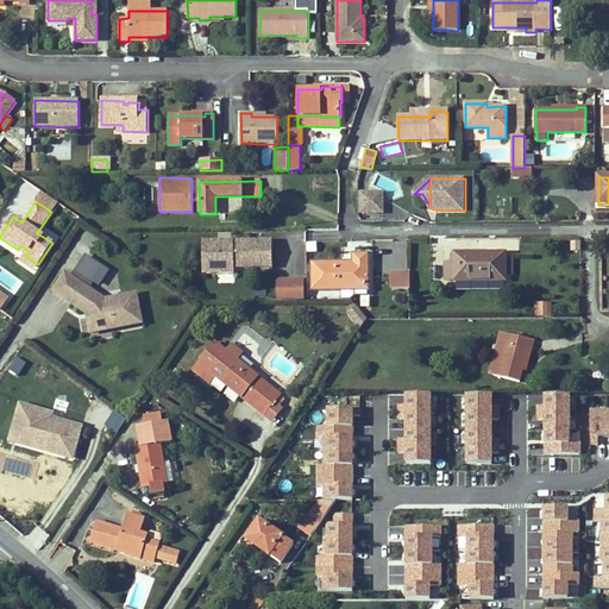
[(383,201),(360,202),(360,213),(383,213),(383,201)]
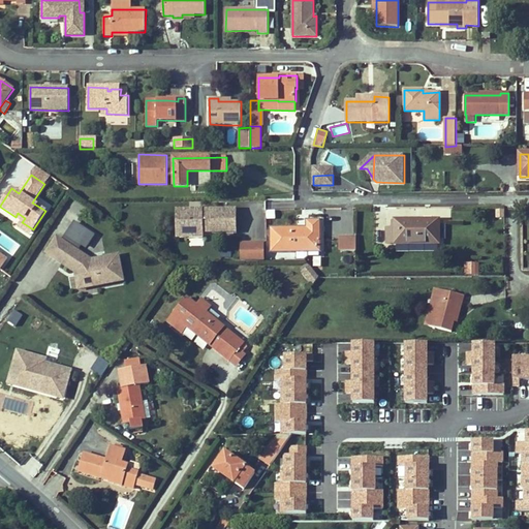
[(239,235),(238,209),(178,210),(178,239),(203,238),(201,235),(239,235)]
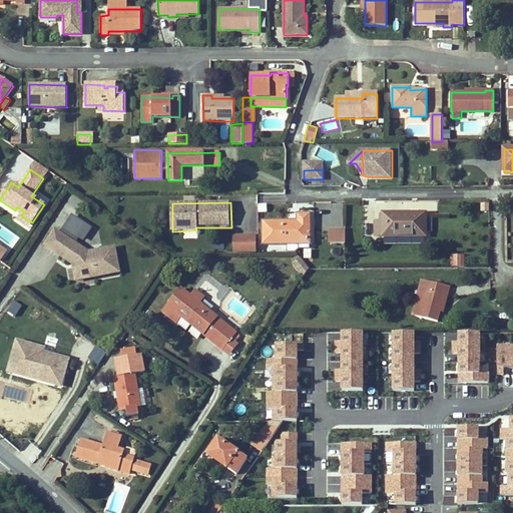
[(480,210),(488,211),(489,203),(481,202),(480,210)]
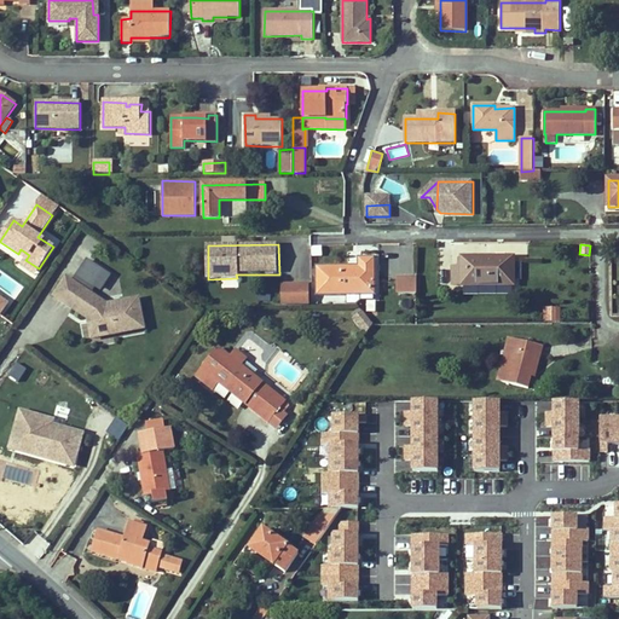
[(21,249),(18,254),(27,259),(29,255),(21,249)]
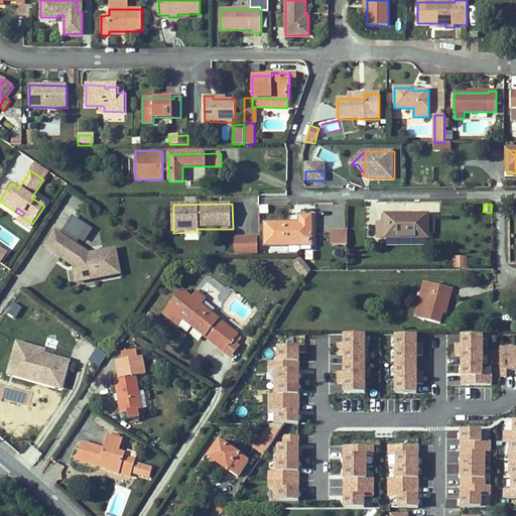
[(84,243),(93,227),(71,215),(61,232),(84,243)]
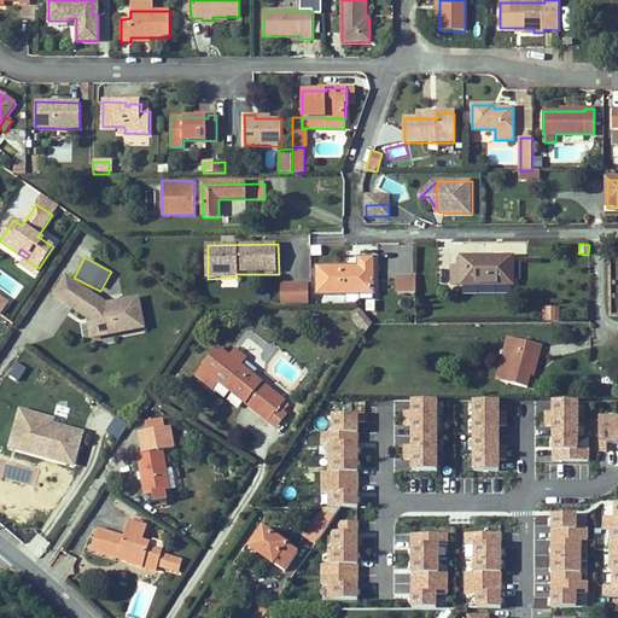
[(497,257),(461,258),(461,267),(452,267),(452,285),(512,284),(512,257),(502,257),(502,261),(497,261),(497,257)]
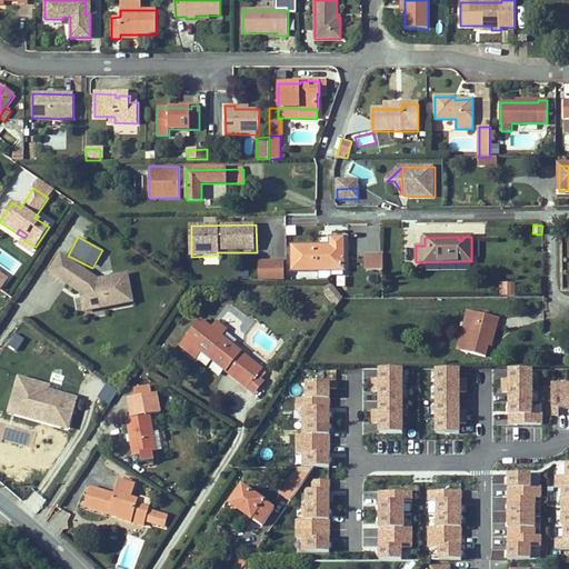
[(323,246),(291,246),(291,271),(342,271),(342,260),(345,260),(345,238),(330,238),(330,246),(330,248),(325,248),(323,246)]
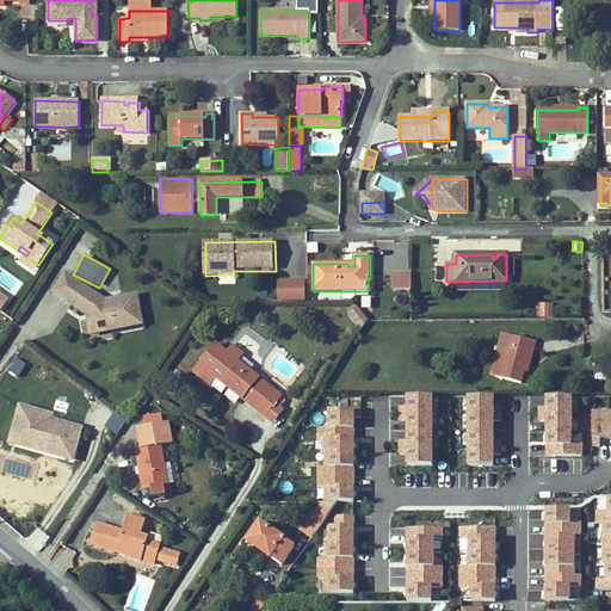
[(35,272),(38,265),(25,257),(22,263),(35,272)]
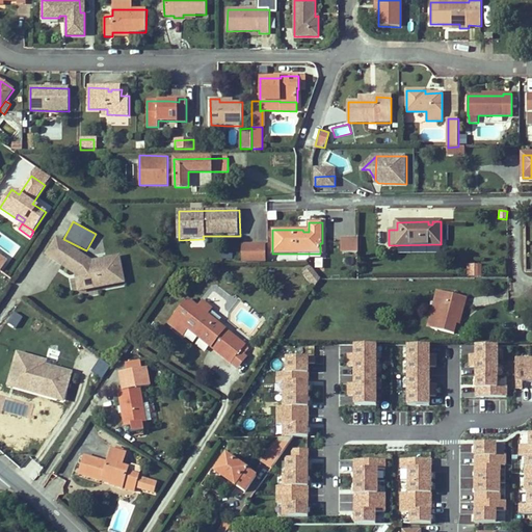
[(340,251),(357,251),(357,236),(340,236),(340,251)]
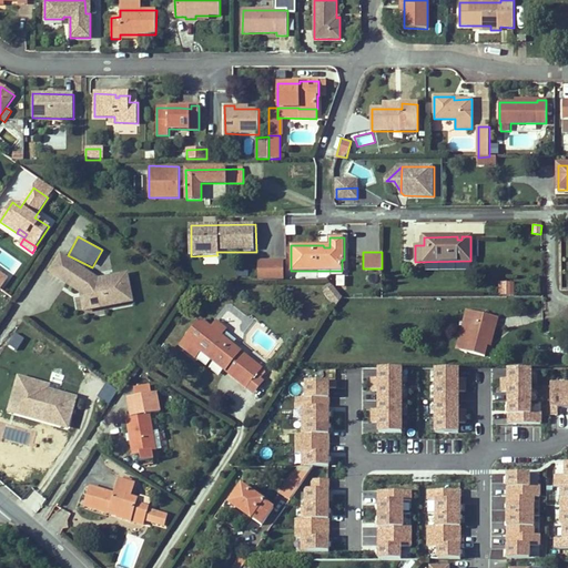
[(128,274),(99,281),(61,256),(50,273),(68,284),(68,283),(81,292),(85,312),(109,306),(109,304),(133,298),(128,274)]
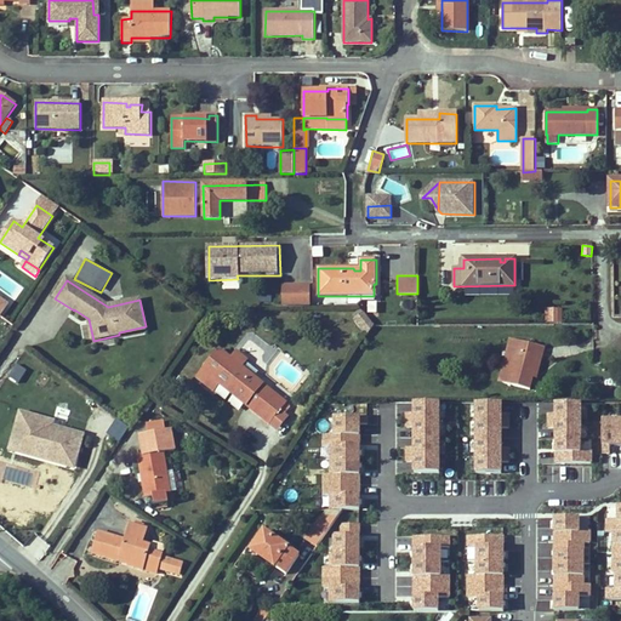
[(284,286),(284,306),(309,306),(309,286),(284,286)]
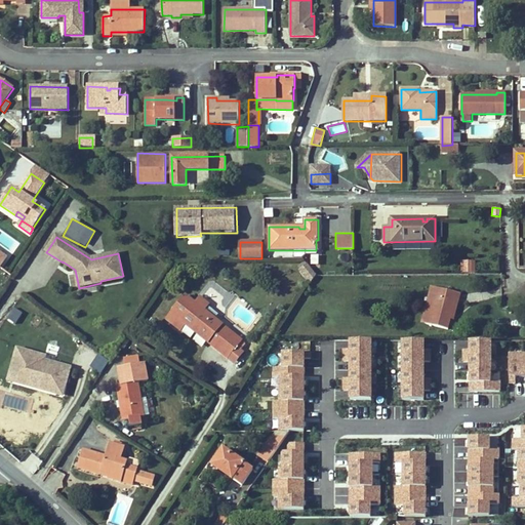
[(476,273),(476,260),(460,259),(460,273),(476,273)]
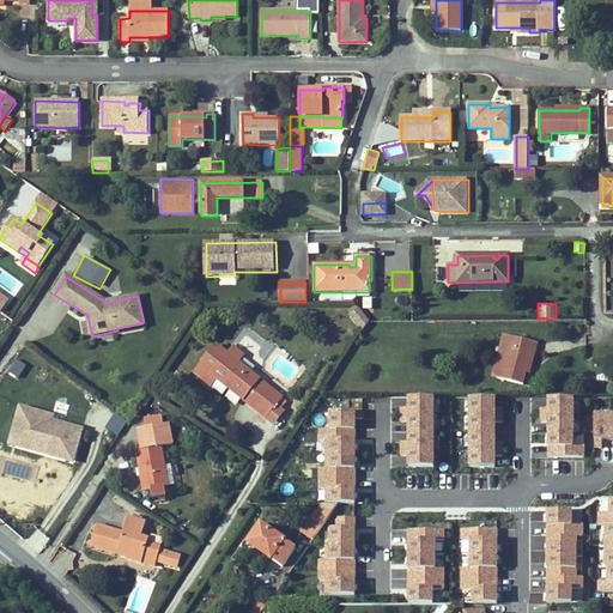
[(363,332),(369,322),(360,309),(352,315),(363,332)]
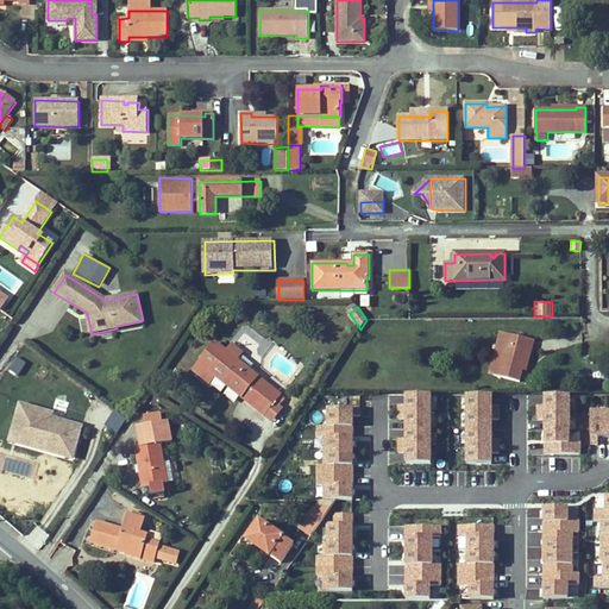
[(523,370),(528,350),(532,351),(535,340),(509,334),(498,376),(520,382),(523,370)]
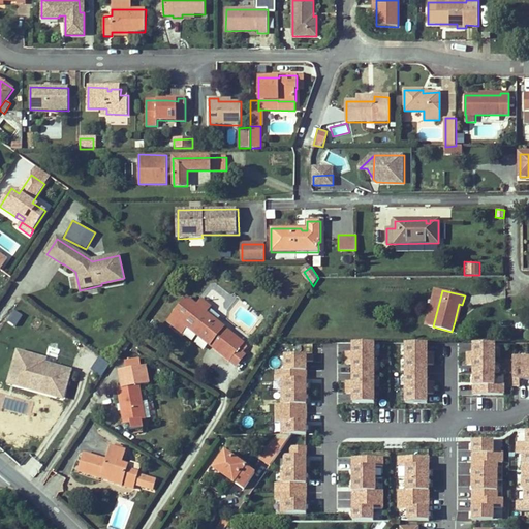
[(186,327),(210,345),(223,328),(207,314),(196,306),(187,299),(168,321),(178,330),(183,323),(186,327)]
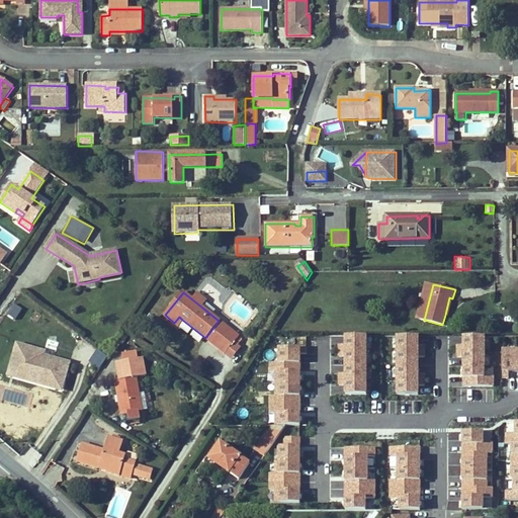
[(197,293),(192,299),(202,308),(206,301),(197,293)]
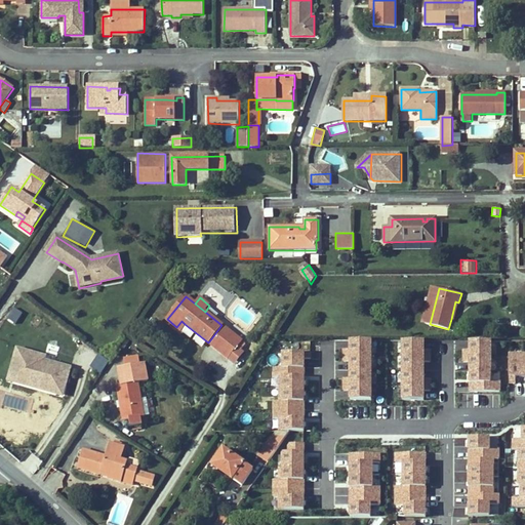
[(23,314),(14,309),(7,318),(15,324),(23,314)]
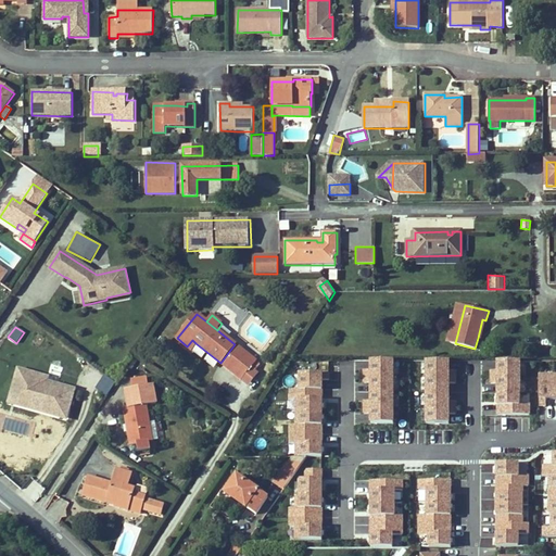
[(220,363),(227,368),(241,350),(235,344),(220,363)]
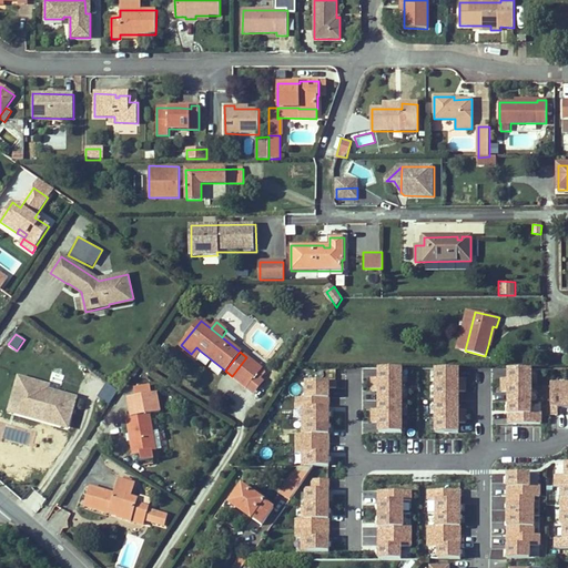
[(262,369),(246,357),(232,376),(247,388),(262,369)]
